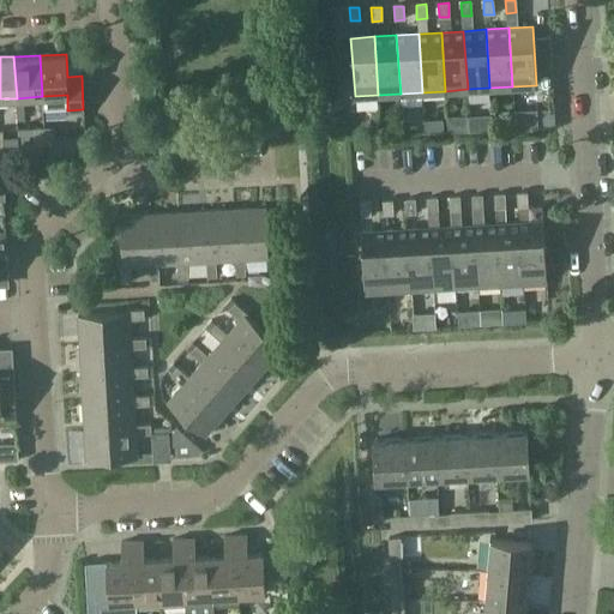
[(554,116),(543,118),(545,128),(554,127),(554,116)]
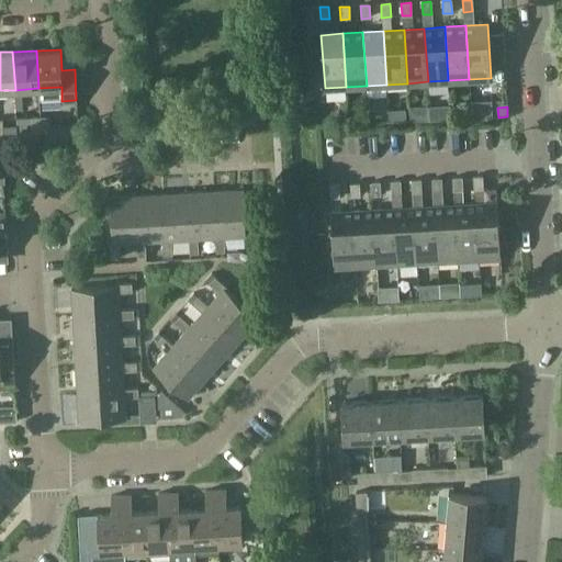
[(41,117),(41,134),(53,133),(52,116),(41,117)]
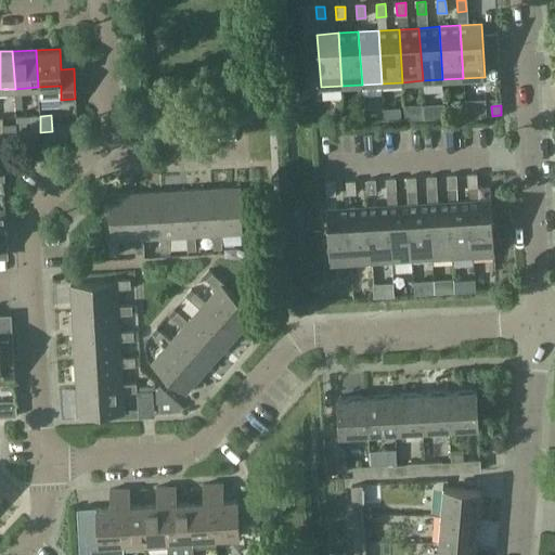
[(30,132),(40,132),(40,116),(29,116),(30,132)]
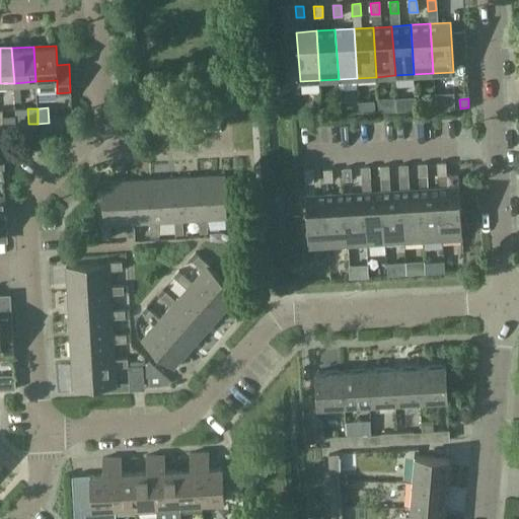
[(419,176),(428,175),(427,163),(418,164),(419,176)]
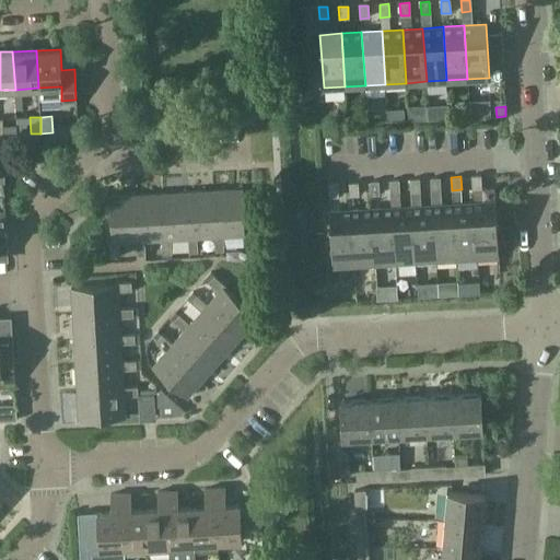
[(473,189),(481,188),(481,176),(471,176),(473,189)]
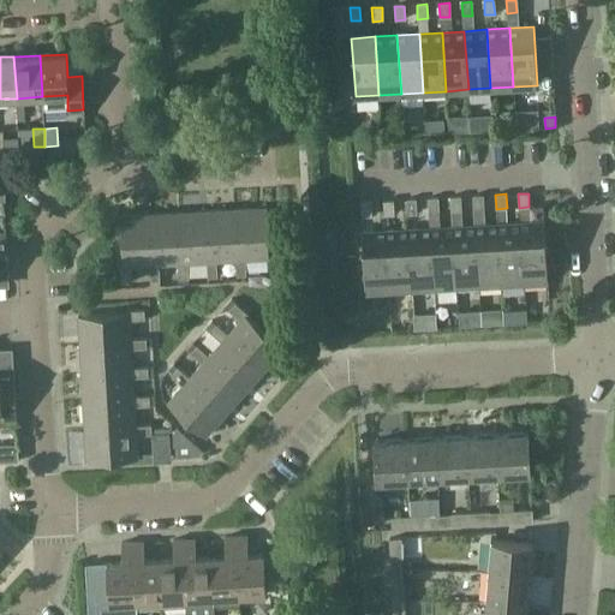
[(473,210),(484,209),(483,195),(473,196),(473,210)]
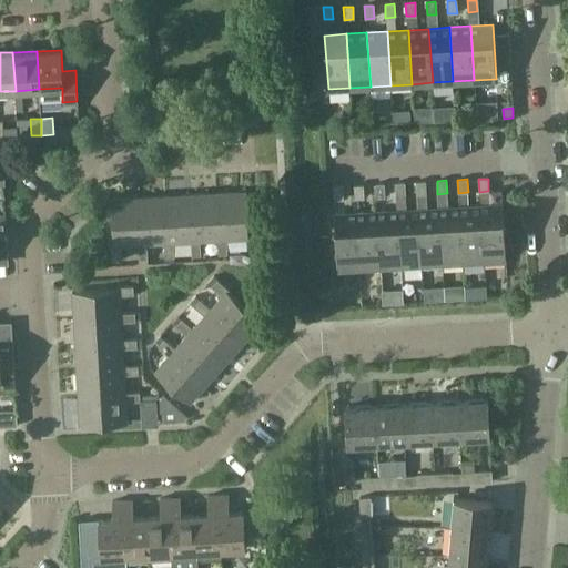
[(417,195),(426,194),(426,181),(416,182),(417,195)]
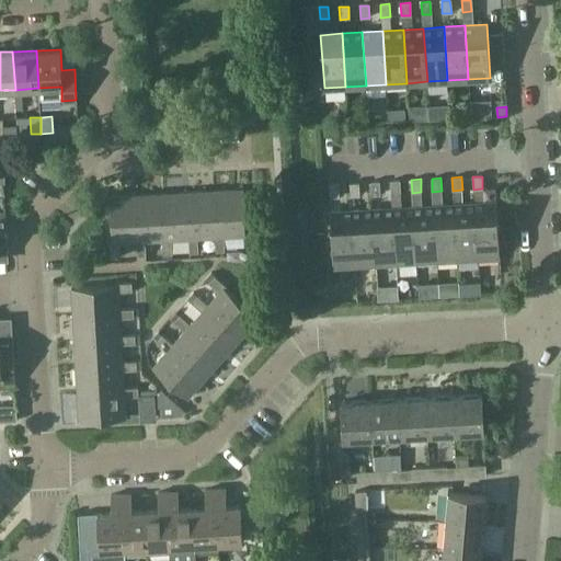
[(391,194),(400,193),(400,181),(390,181),(391,194)]
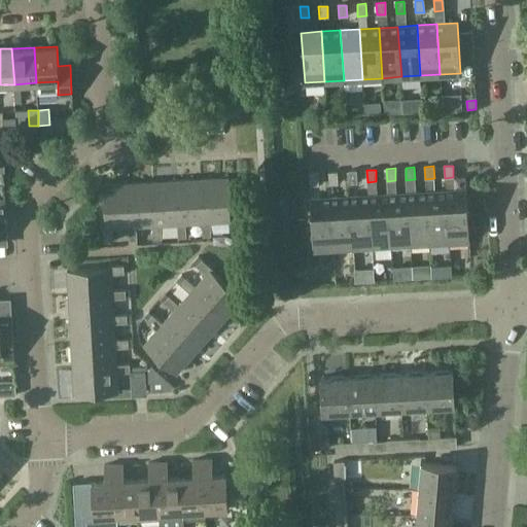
[(348,183),(357,182),(356,171),(347,171),(348,183)]
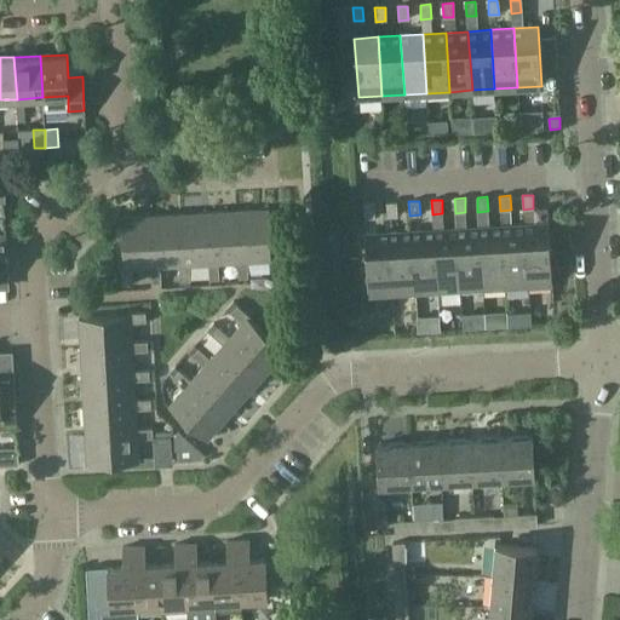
[(388,217),(397,216),(397,202),(386,202),(388,217)]
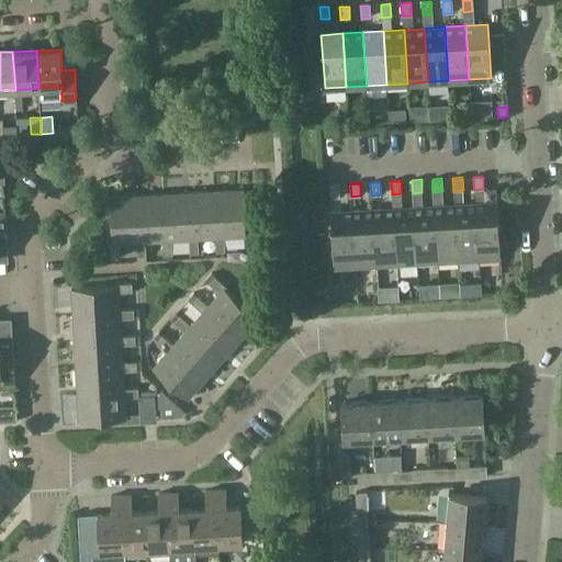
[(339,184),(329,184),(329,197),(339,195),(339,184)]
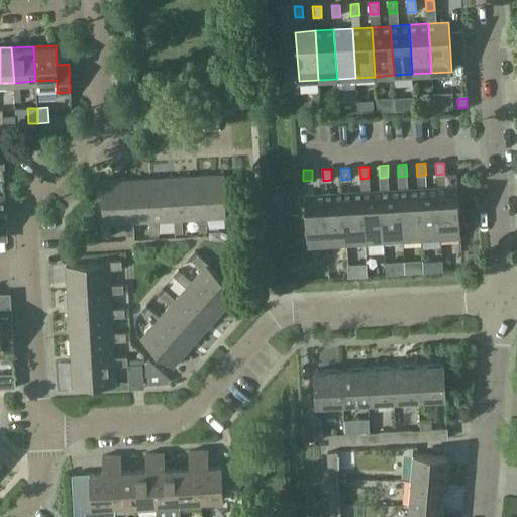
[(195,176),(198,219),(198,232),(206,231),(205,218),(225,217),(223,175),(195,176)]
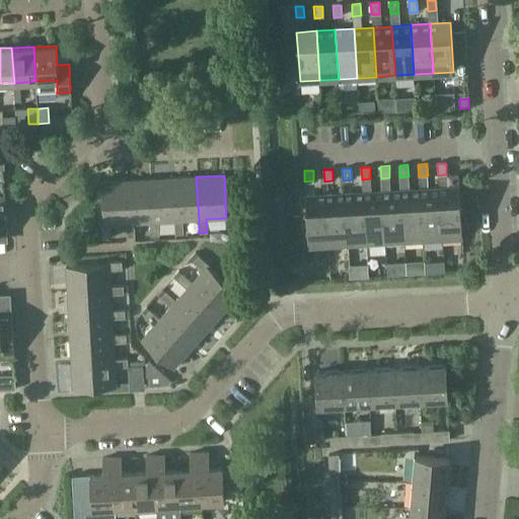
[(181,221),(199,220),(196,176),(171,178),(173,221),(174,234),(182,234),(181,221)]
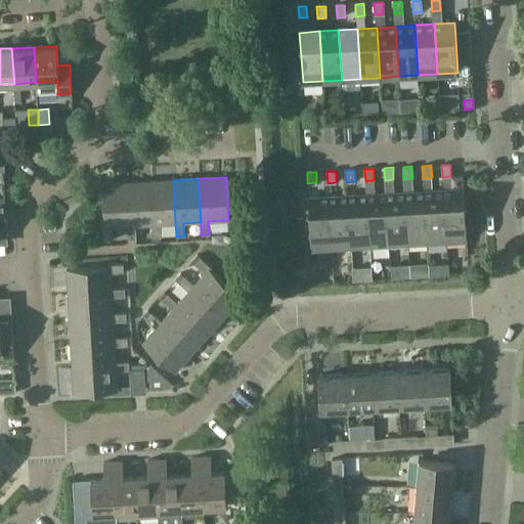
[(158,224),(175,223),(173,180),(148,181),(150,225),(151,237),(159,237),(158,224)]
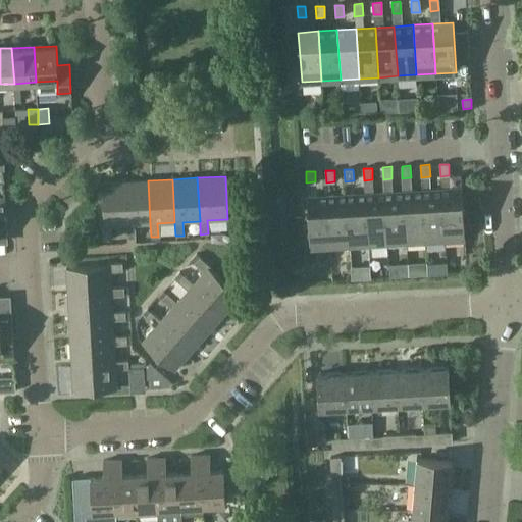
[(134,225),(150,224),(148,180),(123,183),(125,225),(126,239),(134,238),(134,225)]
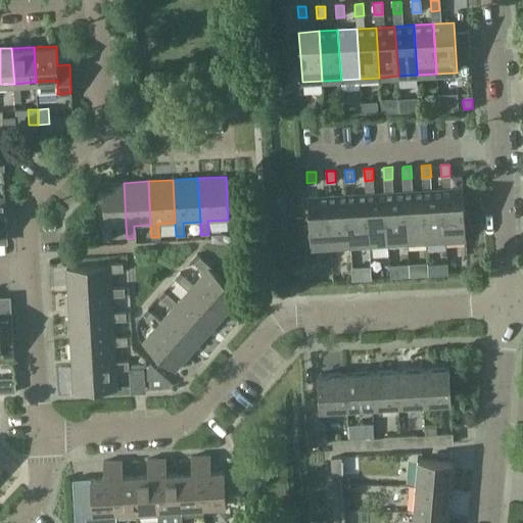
[(111,227),(126,226),(124,183),(102,184),(105,227),(103,227),(104,240),(111,239),(111,227)]
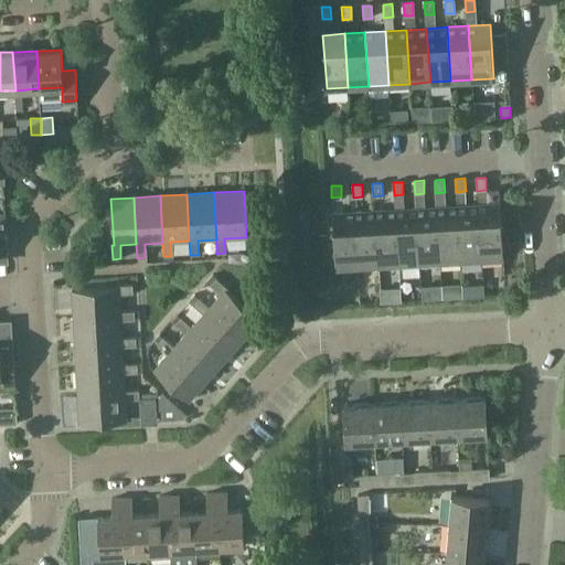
[(479,203),(482,258),(503,257),(500,202),(479,203)]
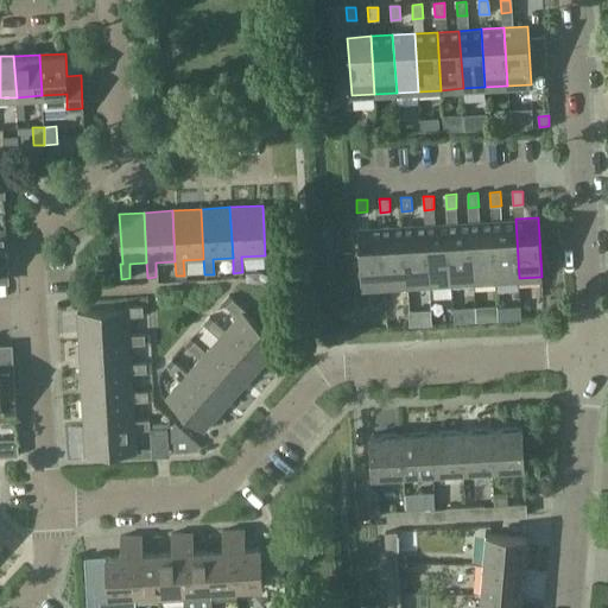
[(496,279),(519,278),(515,219),(493,220),(496,279)]
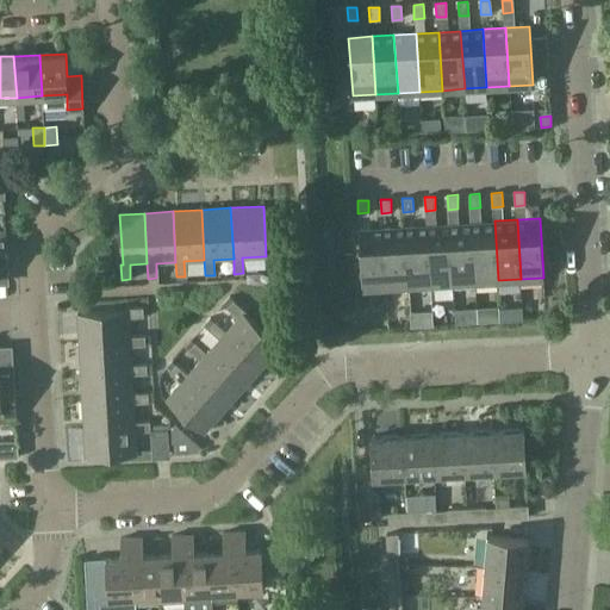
[(475,281),(498,280),(495,221),(472,222),(475,281)]
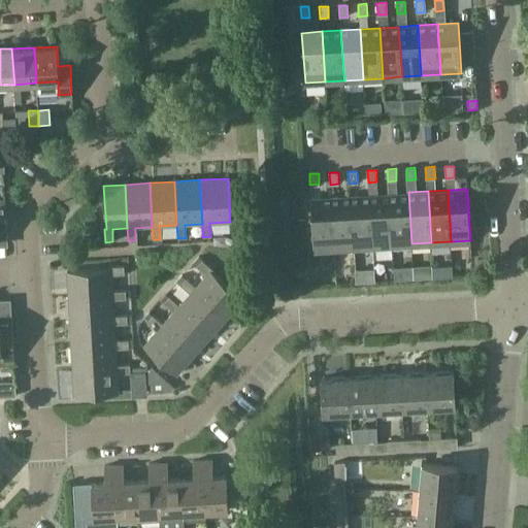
[(393,244),(411,243),(408,192),(390,194),(393,244)]
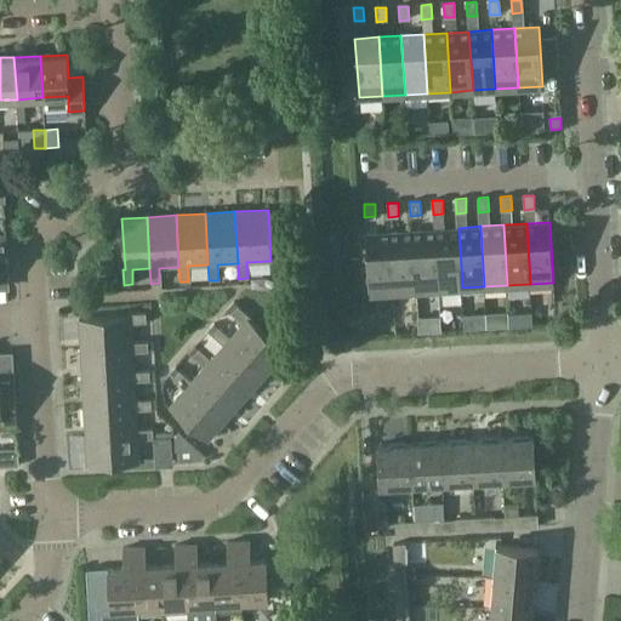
[(439,289),(462,288),(459,228),(436,229),(439,289)]
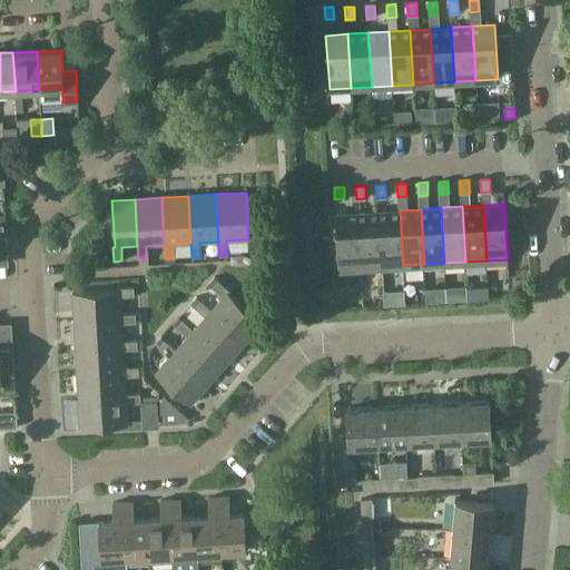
[(382,266),(403,265),(400,210),(379,212),(382,266)]
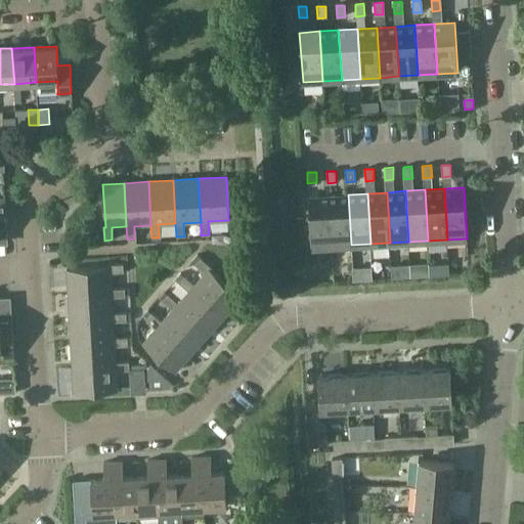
[(332,247),(351,245),(348,194),(329,195),(332,247)]
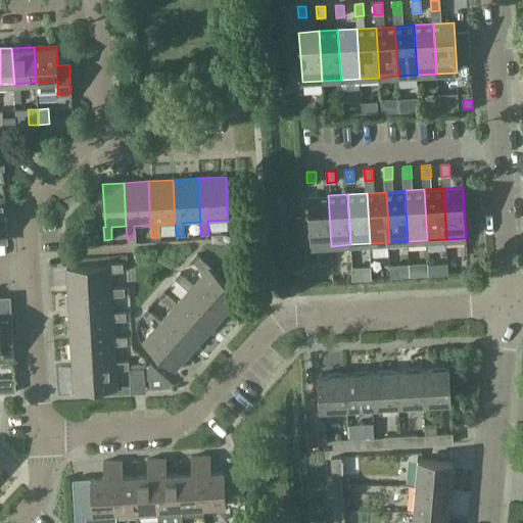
[(312,247),(331,246),(328,195),(308,196),(312,247)]
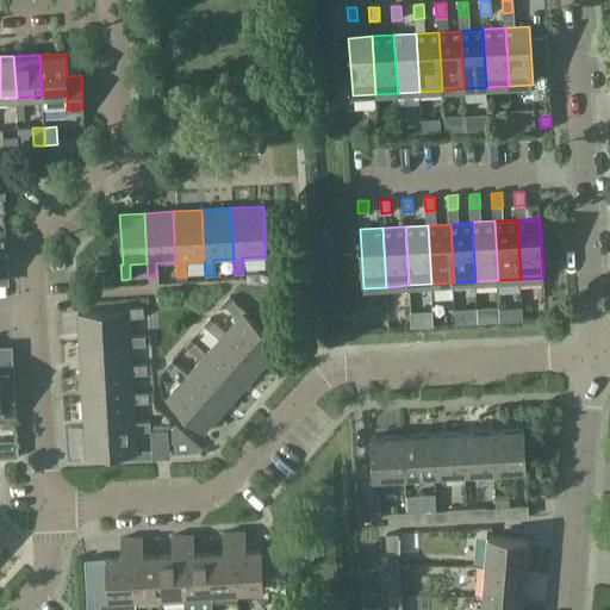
[(564,300),(562,316),(576,317),(578,274),(553,273),(552,299),(564,300)]
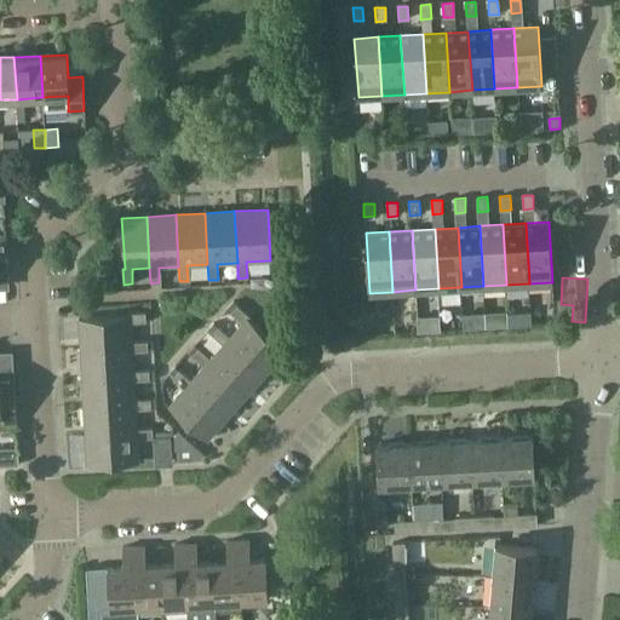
[(227,339),(265,373),(285,351),(236,308),(230,315),(240,325),(227,339)]
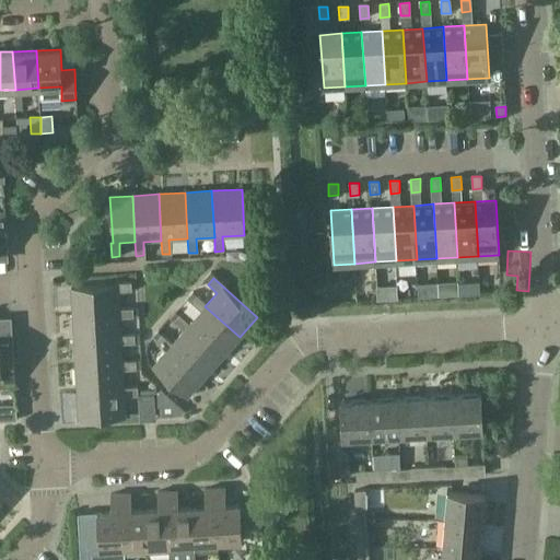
[(72,314),(118,312),(117,293),(133,292),(132,284),(70,288),(72,314)]
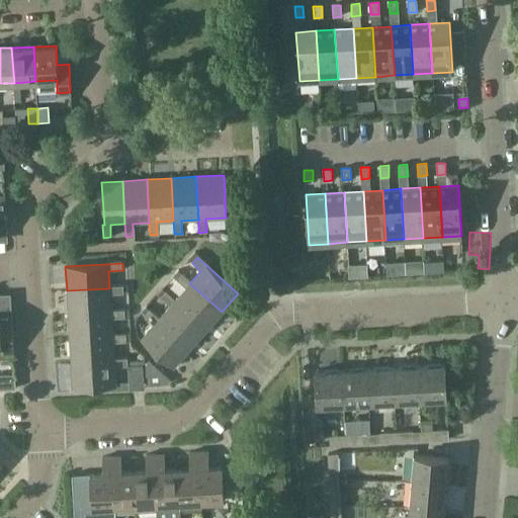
[(222,312),(189,283),(181,275),(176,281),(184,289),(173,303),(205,331),(222,312)]
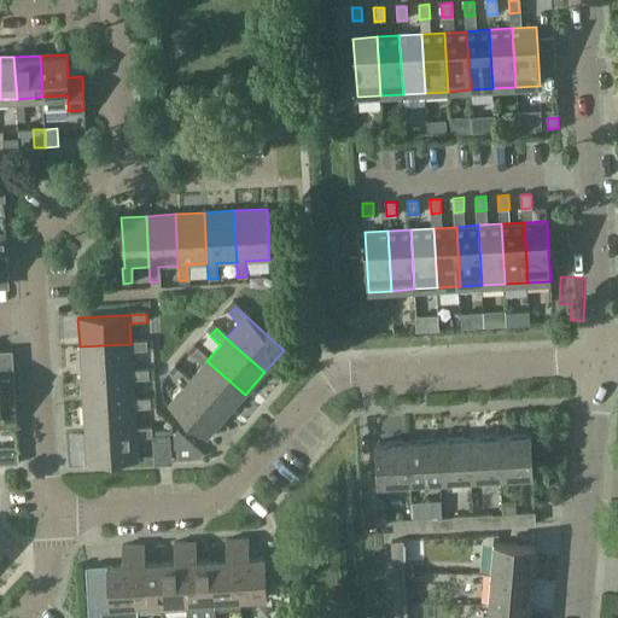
[(81,375),(132,373),(132,353),(149,351),(149,343),(130,344),(80,347),(81,375)]
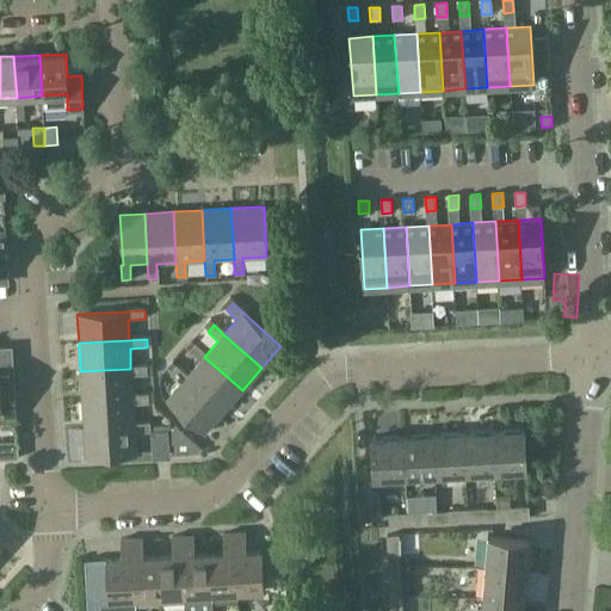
[(242,390),(204,357),(193,347),(187,353),(198,363),(186,376),(224,409),(242,390)]
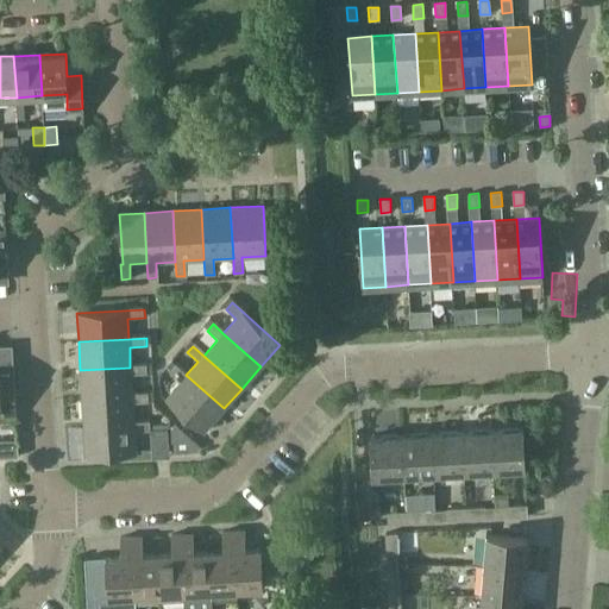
[(82,399),(132,395),(131,376),(148,375),(148,366),(130,368),(80,370),(82,399)]
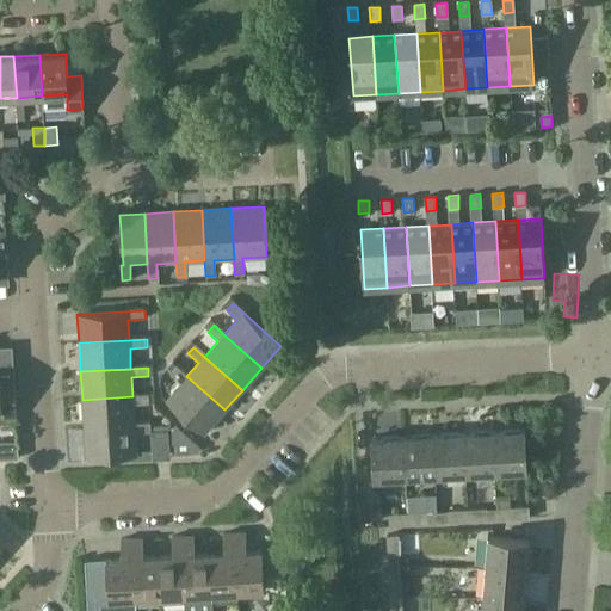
[(224,409),(186,376),(176,368),(170,374),(180,383),(166,400),(203,433),(224,409)]
